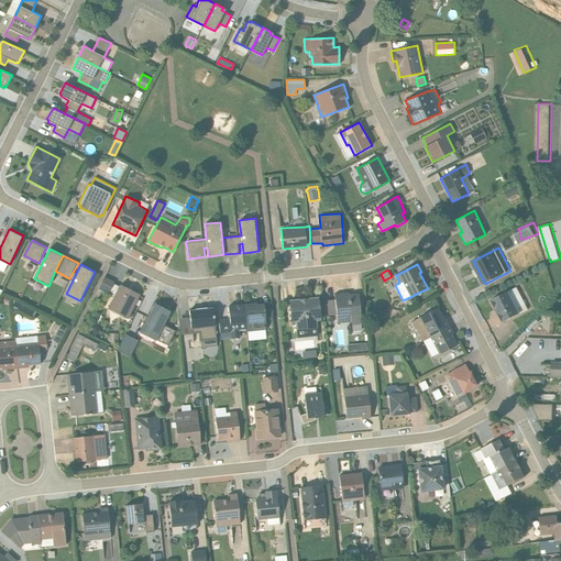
[(105,276),(94,300),(96,301),(102,289),(114,296),(120,286),(114,283),(116,281),(105,276)]
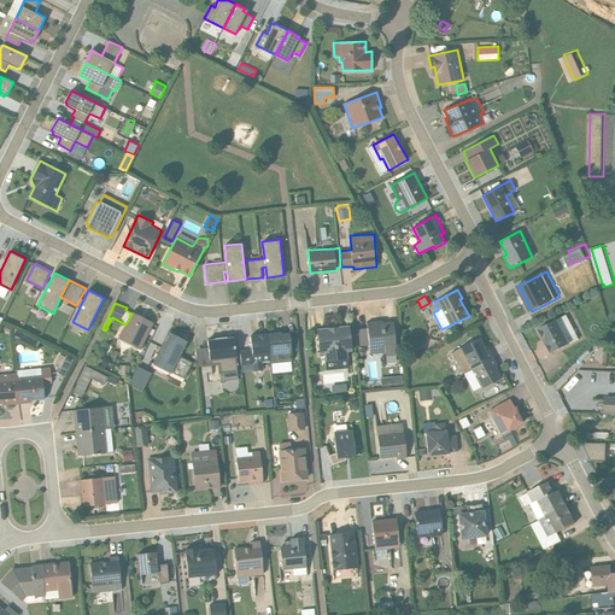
[(154,322),(133,311),(132,314),(126,324),(119,339),(141,349),(154,322)]
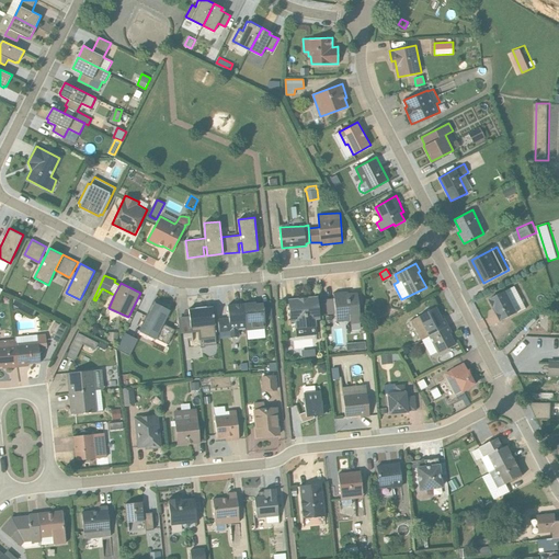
[(492,298),(495,307),(498,306),(500,311),(499,311),(503,320),(528,307),(517,285),(492,298)]
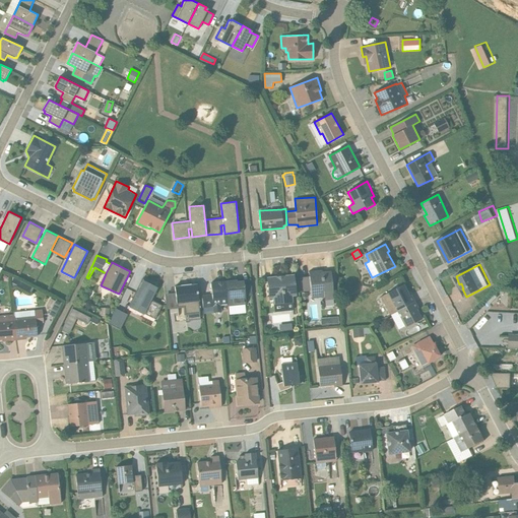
[(325,300),(334,299),(331,270),(322,271),(322,269),(309,270),(309,276),(302,276),(304,290),(311,290),(312,298),(324,297),(325,300)]
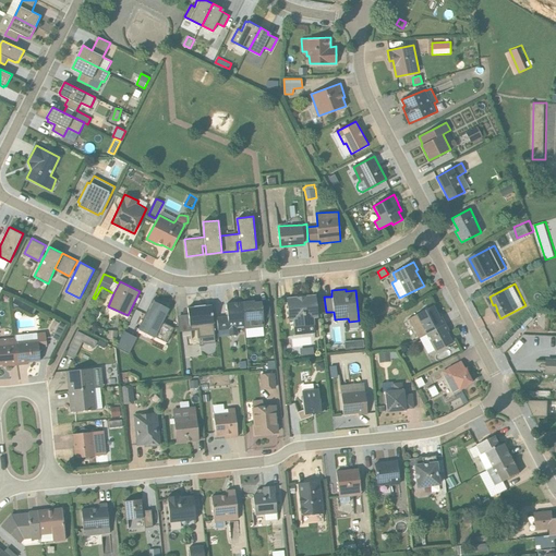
[(316,293),(287,297),(289,319),(293,319),(294,326),(315,324),(314,317),(318,316),(316,293)]
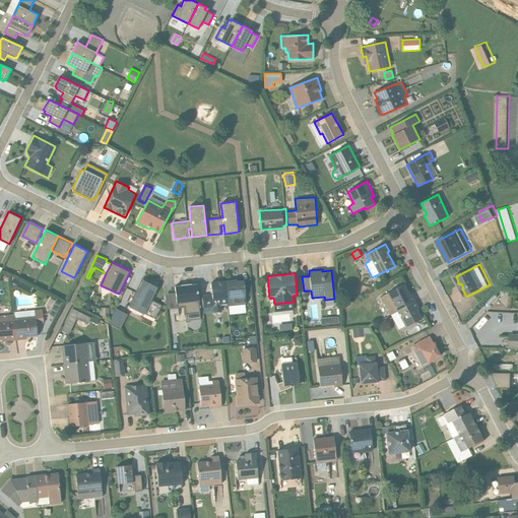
[(34,287),(11,274),(12,288),(17,285),(31,293),(34,287)]
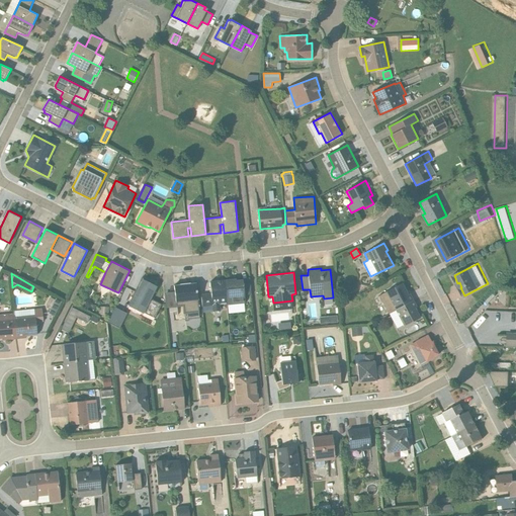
[(142,276),(129,304),(130,305),(130,306),(144,313),(145,312),(155,317),(162,304),(152,298),(158,285),(155,284),(155,283),(142,276)]
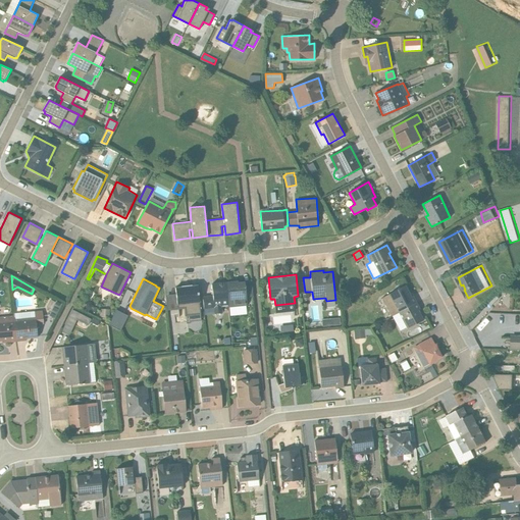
[(226,281),(228,306),(247,304),(247,297),(254,296),(252,279),(239,280),(226,281)]
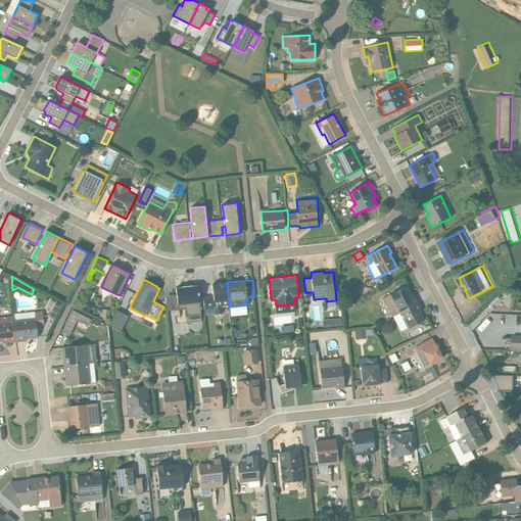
[(215,308),(216,314),(224,313),(223,306),(229,306),(227,282),(212,283),(214,295),(203,296),(205,309),(215,308)]
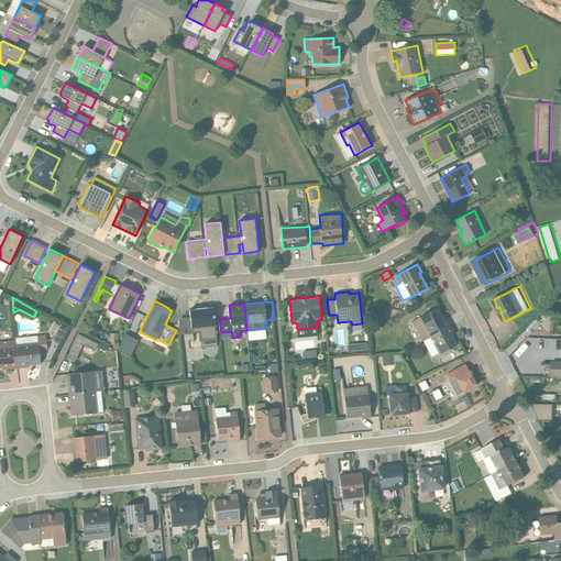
[(205,348),(205,345),(218,344),(213,307),(208,307),(208,306),(196,308),(189,309),(190,316),(179,318),(182,333),(193,331),(200,331),(202,348),(205,348)]
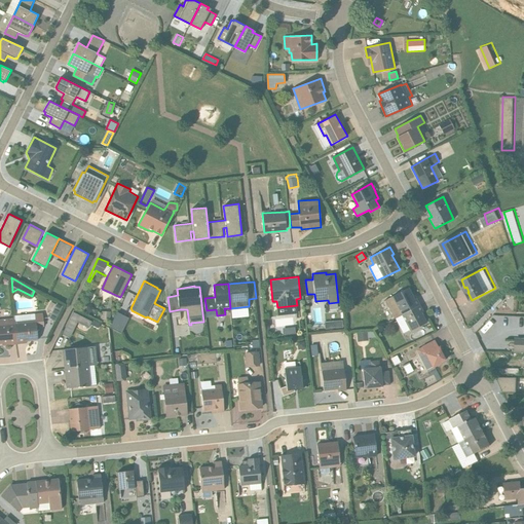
[(395,317),(420,304),(416,297),(414,298),(409,287),(385,299),(395,317)]
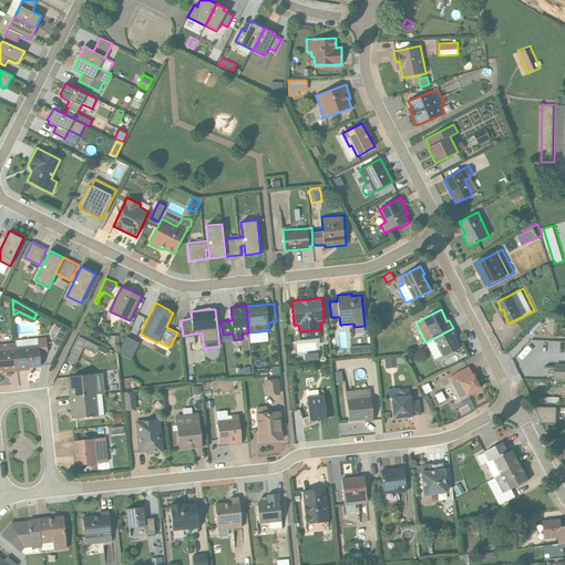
[(381,326),(378,318),(372,321),(376,329),(381,326)]
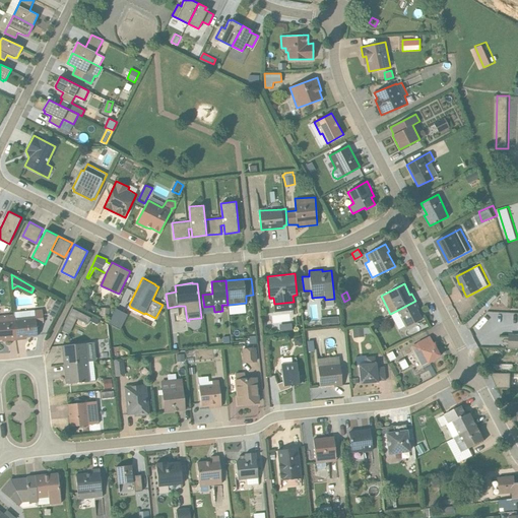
[(49,314),(55,317),(63,302),(57,299),(56,300),(51,298),(48,305),(52,308),(49,314)]
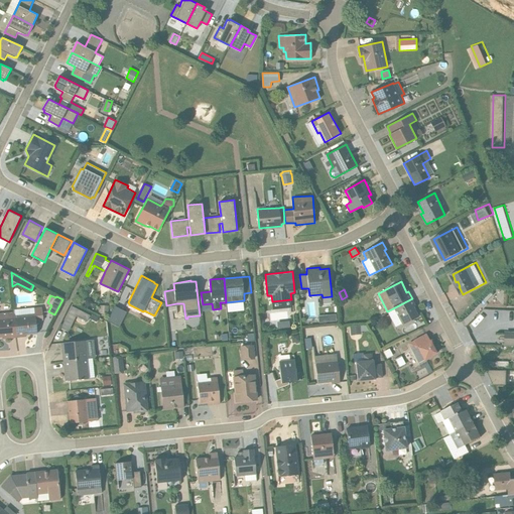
[(415,304),(412,298),(394,308),(402,325),(419,315),(413,306),(415,304)]
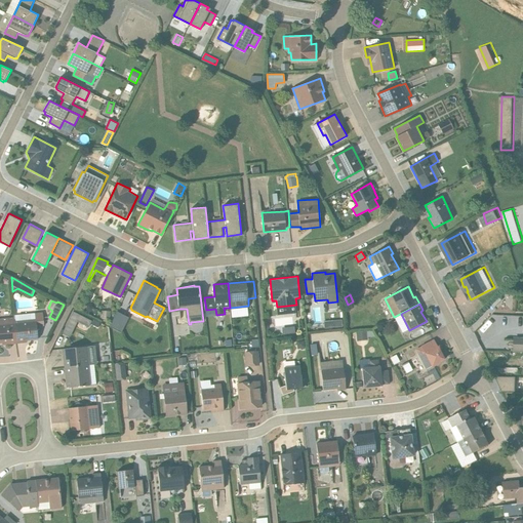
[(123,328),(130,314),(119,308),(112,323),(123,328)]
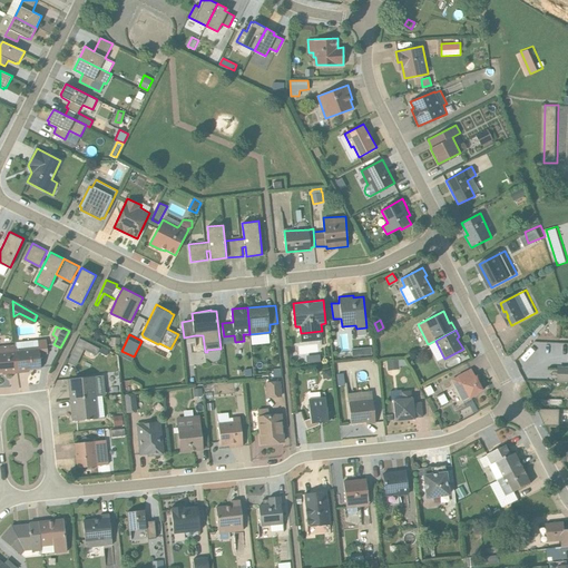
[(81,335),(70,360),(78,363),(86,346),(99,352),(103,344),(81,335)]
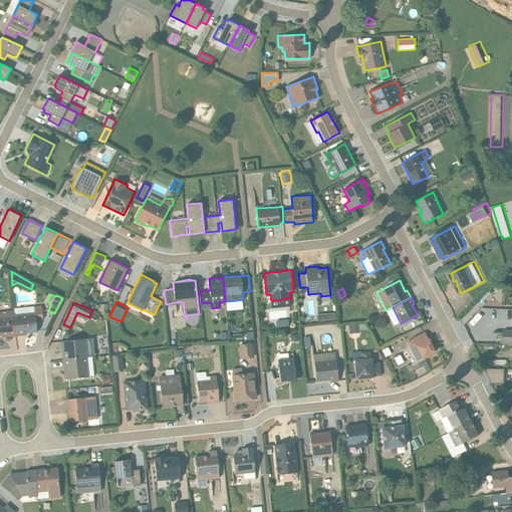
[(93,303),(91,306),(100,311),(108,311),(108,303),(100,303),(99,307),(93,303)]
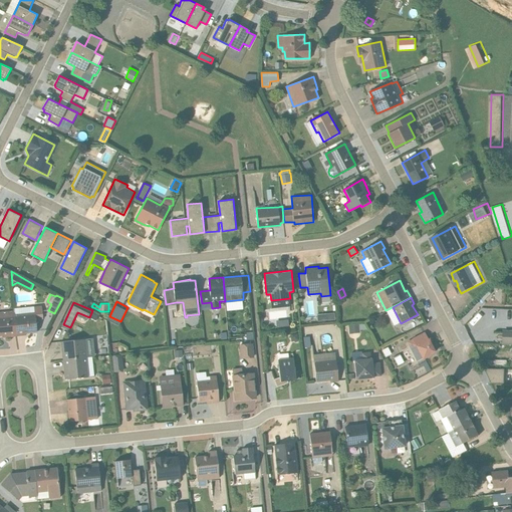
[(44,318),(42,305),(35,305),(14,307),(15,310),(17,335),(26,334),(27,334),(26,332),(37,331),(36,319),(44,318)]
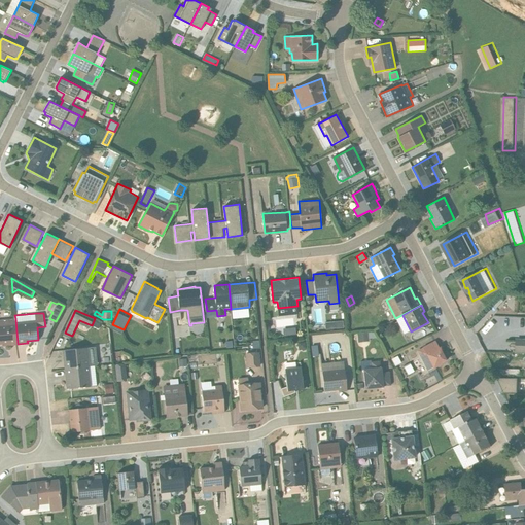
[(15,318),(0,319),(0,343),(3,344),(3,346),(18,344),(15,318)]
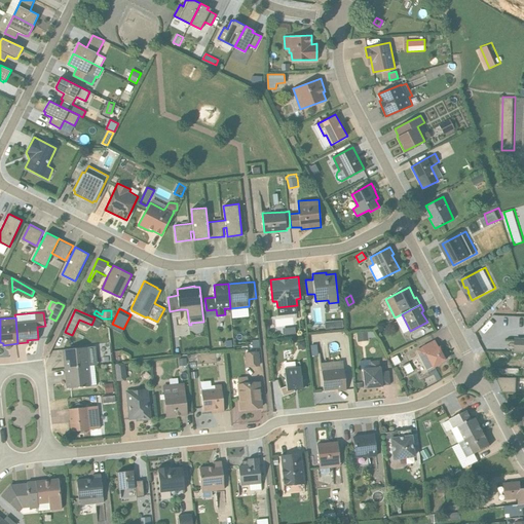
[(325,329),(336,328),(336,321),(324,321),(325,329)]
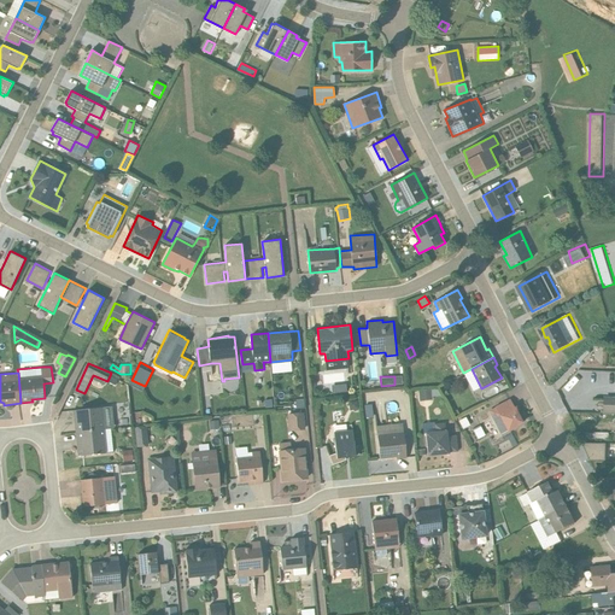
[(433,396),(441,396),(438,387),(432,387),(432,388),(420,390),(420,400),(433,398),(433,396)]
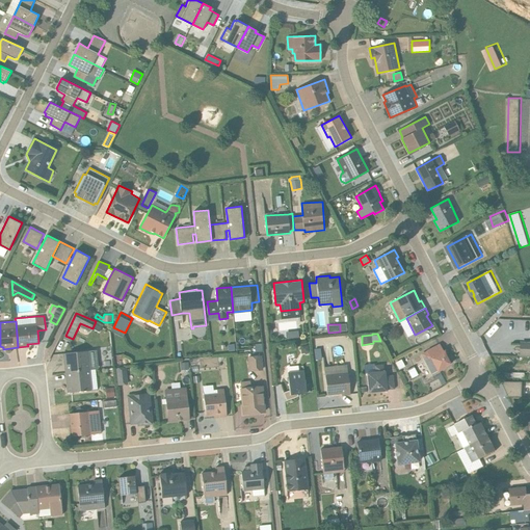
[(422,353),(432,373),(453,363),(446,349),(443,350),(439,344),(422,353)]
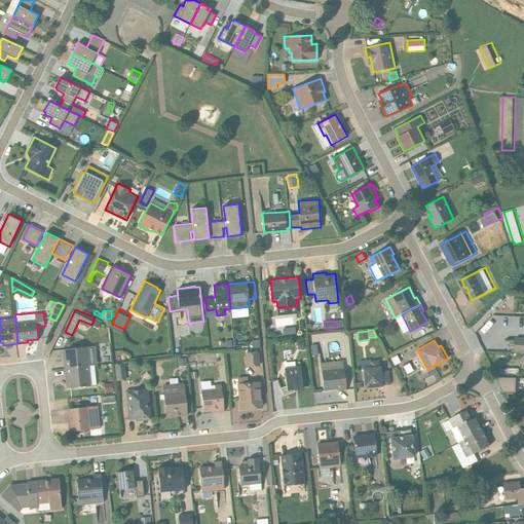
[(89,346),(63,348),(65,368),(98,364),(96,349),(96,345),(89,346)]
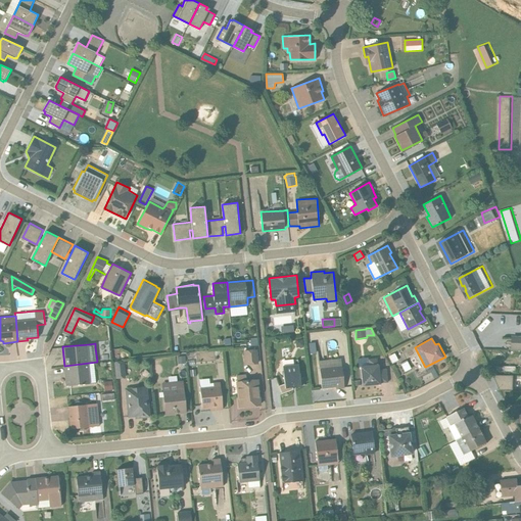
[(262,361),(261,345),(245,346),(246,362),(262,361)]
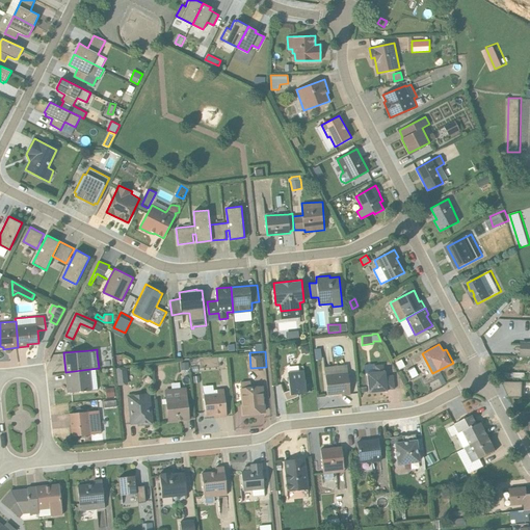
[(396,362),(399,369),(405,366),(402,359),(396,362)]
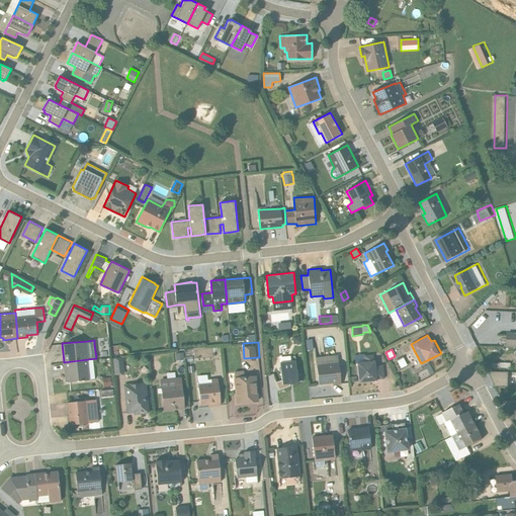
[(338,354),(316,356),(319,383),(333,382),(333,384),(341,383),(338,354)]
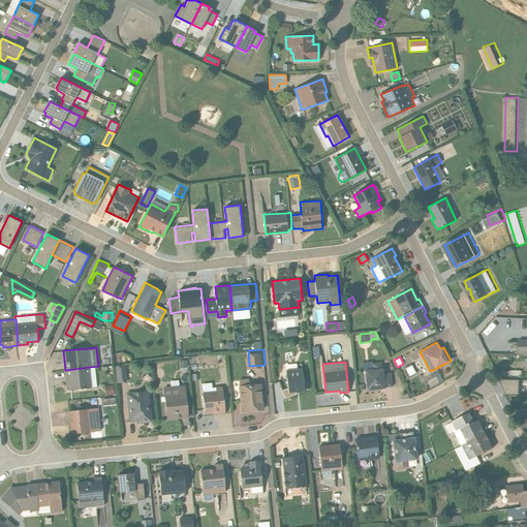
[(364,364),(367,390),(384,389),(385,386),(393,386),(393,385),(392,372),(383,372),(383,368),(381,368),(381,362),(373,362),(372,363),(364,364)]
